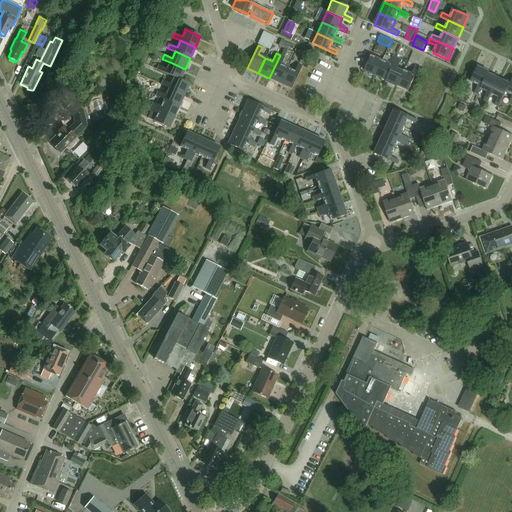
[(280,55),(269,78),(280,83),(287,68),(281,65),(284,57),(280,55)]
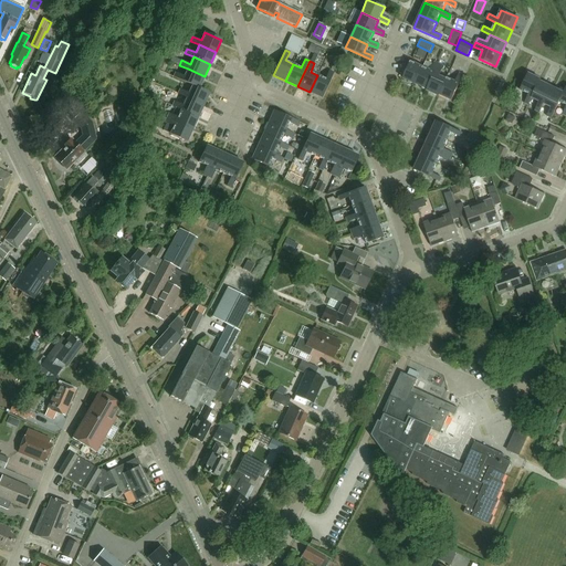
[(410,61),(402,77),(415,83),(422,66),(410,61)]
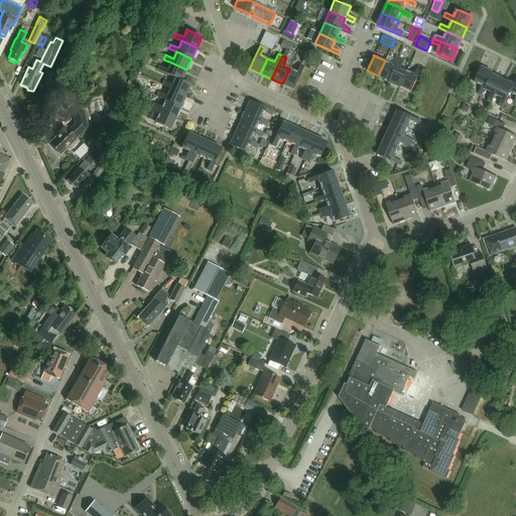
[(385,60),(378,76),(389,81),(390,81),(400,57),(396,56),(393,63),(385,60)]
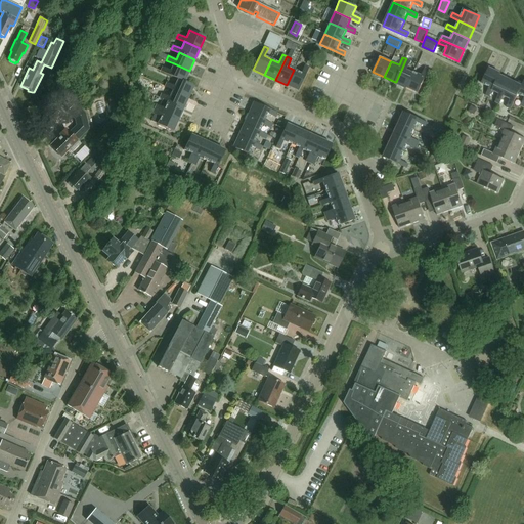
[(395,82),(395,83),(406,88),(407,88),(406,87),(413,73),(406,70),(410,60),(406,58),(396,82),(395,82)]
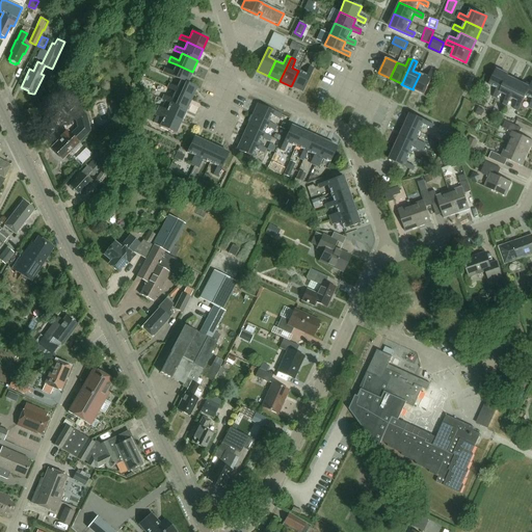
[(165,68),(163,72),(181,80),(187,83),(192,72),(177,64),(174,72),(165,68)]
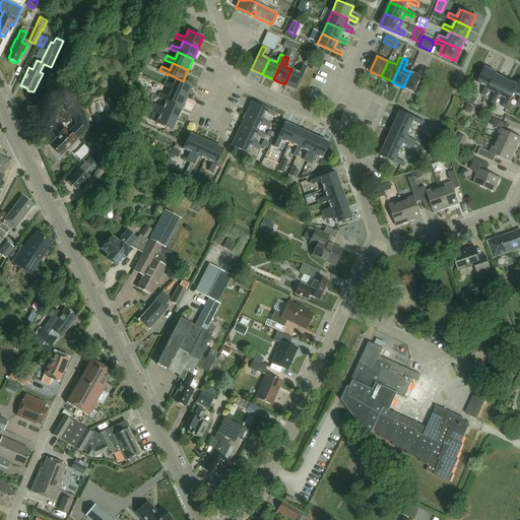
[(291,69),(284,84),(296,89),(307,66),(303,64),(299,72),(291,69)]
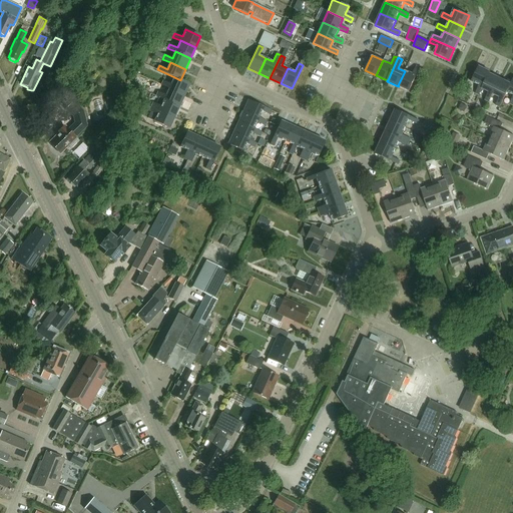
[(398,85),(399,86),(410,91),(420,67),(416,66),(413,73),(405,70),(405,71),(398,85)]
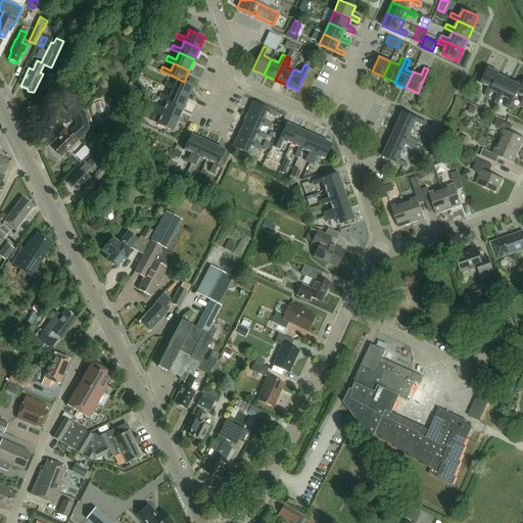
[(488,68),(481,84),(488,88),(485,95),(488,97),(491,91),(498,76),(500,74),(488,68)]
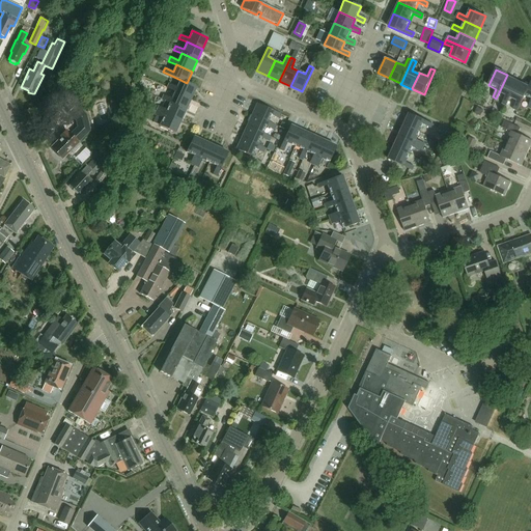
[(506,77),(499,92),(506,95),(502,104),(506,106),(510,98),(518,82),(506,77)]
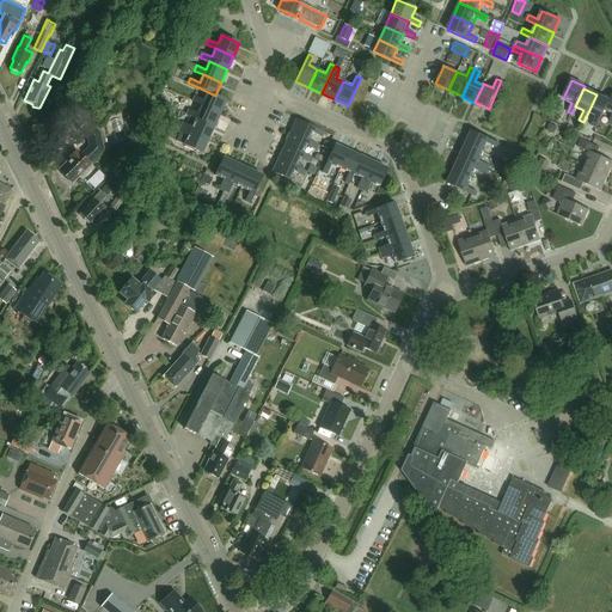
[(195,97),(193,102),(202,105),(220,114),(226,101),(215,96),(208,92),(204,101),(195,97)]
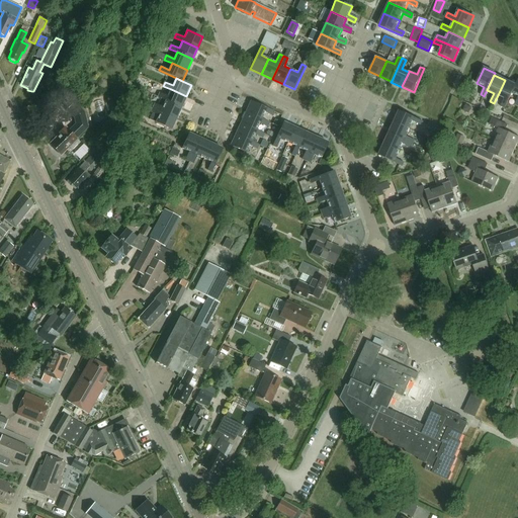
[(505,80),(498,95),(505,98),(501,106),(505,108),(512,94),(516,85),(515,85),(505,80)]
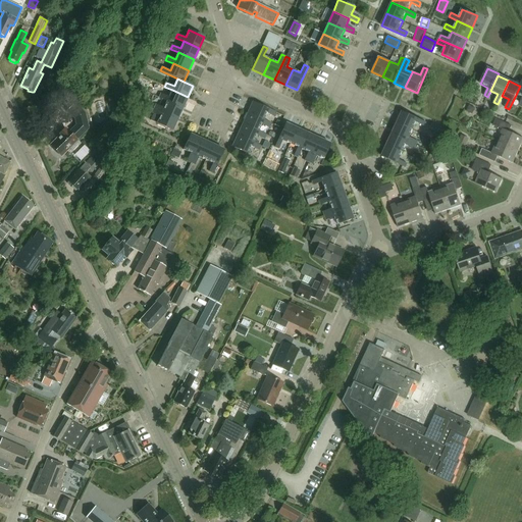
[(161,93),(159,97),(167,101),(183,108),(188,97),(172,90),(169,97),(161,93)]
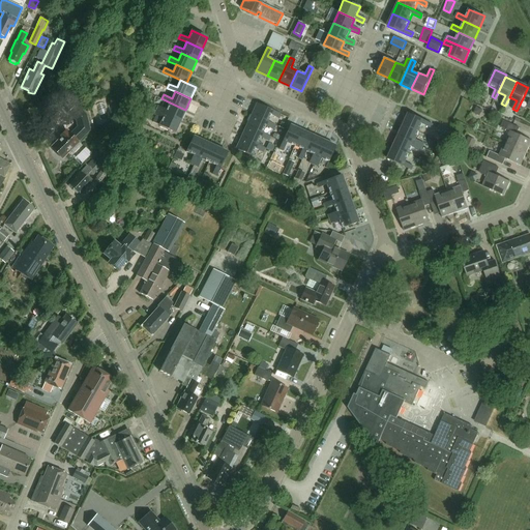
[(158,106),(156,110),(180,121),(185,110),(170,102),(167,110),(158,106)]
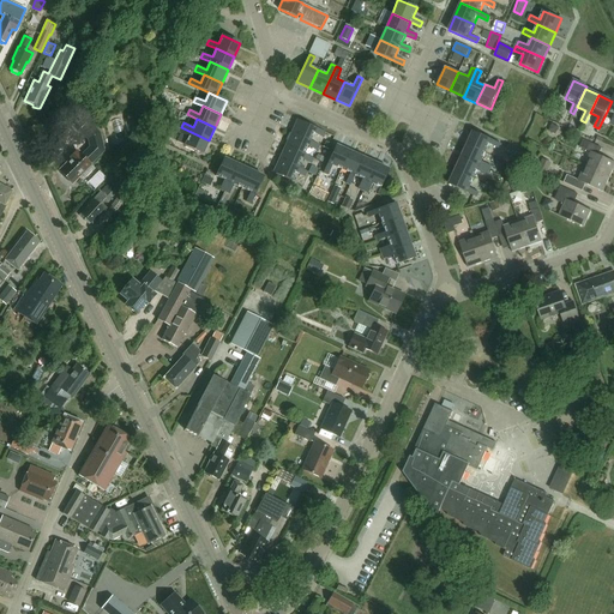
[(298,119),(292,132),(309,140),(313,132),(324,137),(326,132),(298,119)]
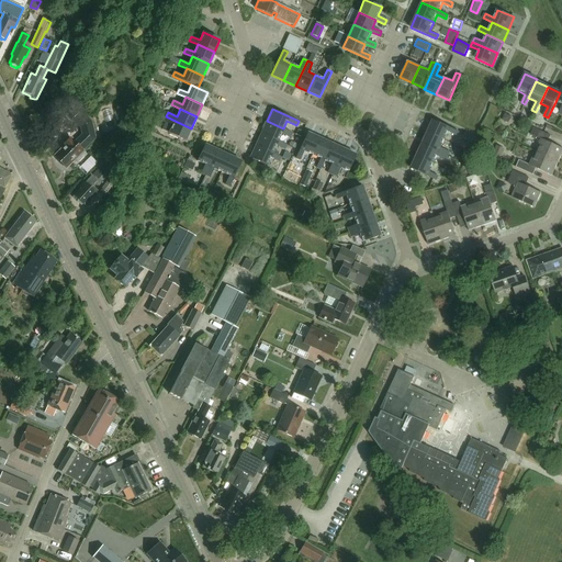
[(66,167),(96,138),(91,121),(81,111),(72,119),(80,127),(82,134),(75,142),(70,138),(65,145),(65,146),(55,156),(66,167)]
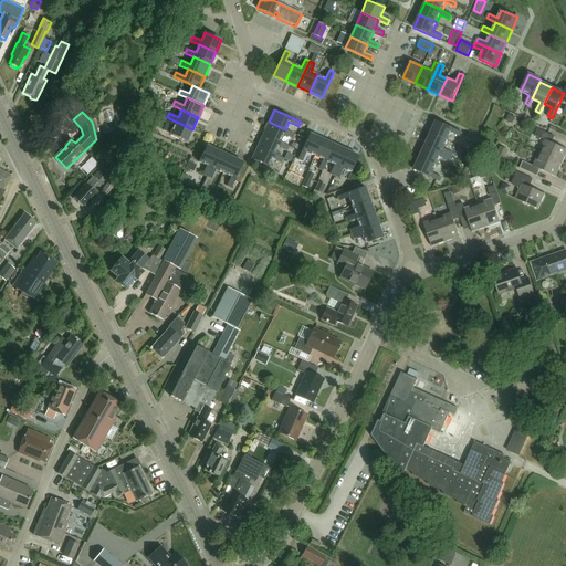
[(167,117),(165,122),(174,126),(170,134),(187,142),(192,129),(167,117)]
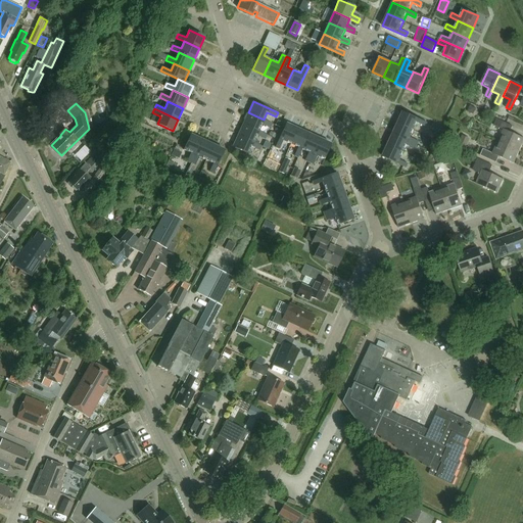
[(403,111),(398,123),(414,130),(417,123),(425,126),(427,123),(403,111)]
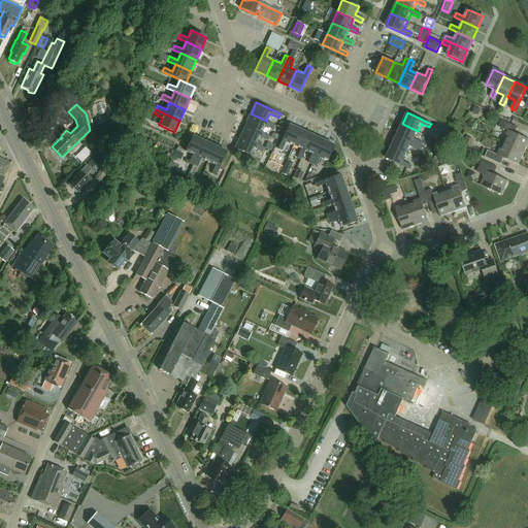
[(251,113),(245,125),(261,132),(264,125),(273,129),(274,125),(266,121),(251,113)]
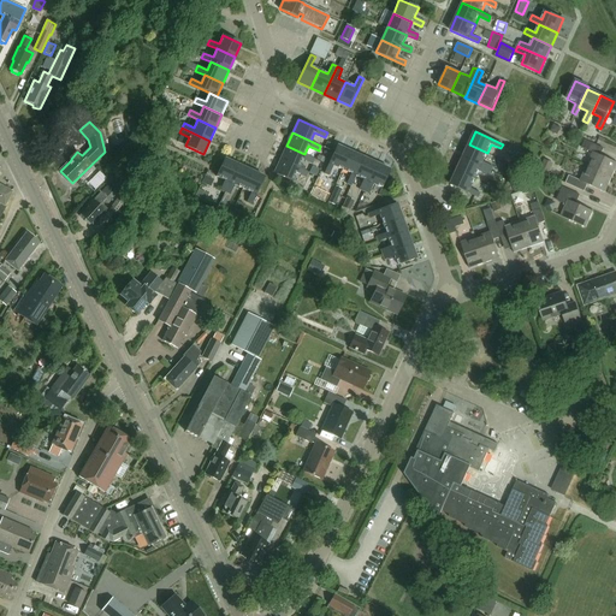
[(586,166),(612,178),(615,169),(615,161),(600,155),(603,148),(585,141),(581,148),(592,153),(586,166)]
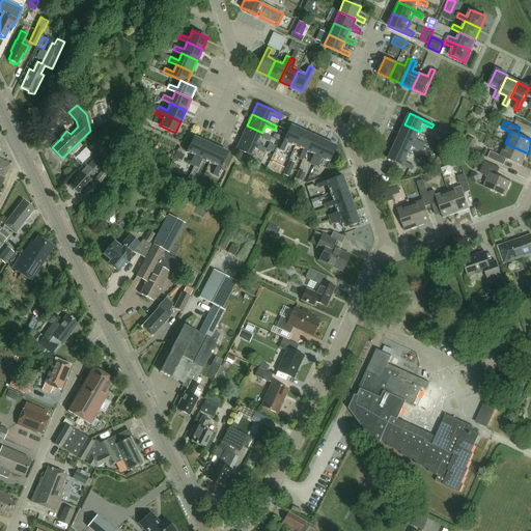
[(290,124),(279,149),(283,150),(287,143),(295,146),(303,130),(290,124)]
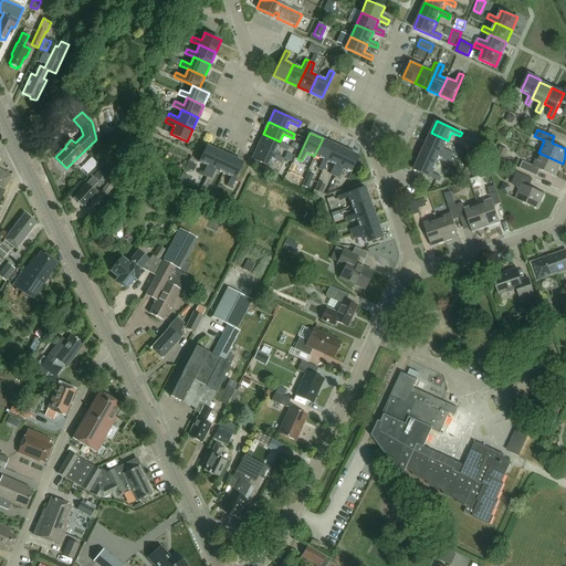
[(431,133),(426,145),(451,157),(453,153),(444,148),(448,140),(431,133)]
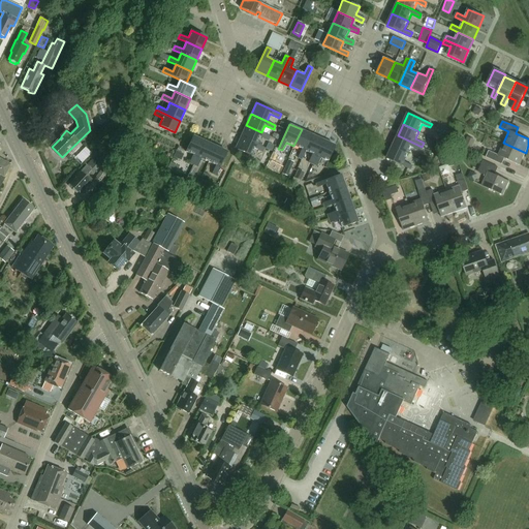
[(246,125),(241,136),(256,144),(259,136),(268,141),(270,136),(261,132),(246,125)]
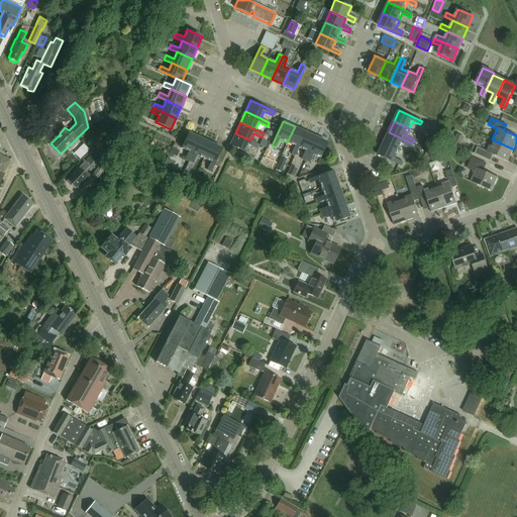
[(295,126),(287,142),(295,145),(291,153),(295,156),(299,147),(306,131),(295,126)]
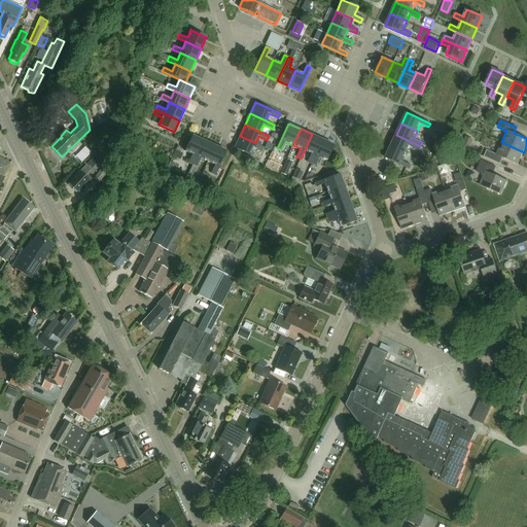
[(312,134),(305,150),(312,153),(308,162),(312,164),(323,139),(312,134)]
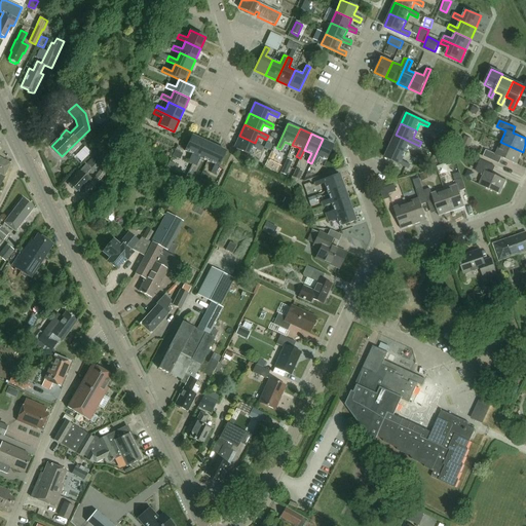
[(192,135),(185,151),(192,154),(189,162),(192,163),(203,140),(192,135)]
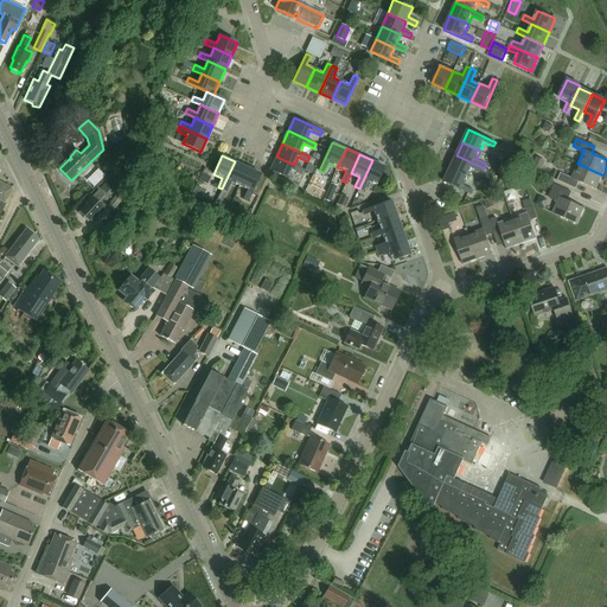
[(457,155),(451,168),(468,177),(472,168),(481,173),(484,168),(457,155)]
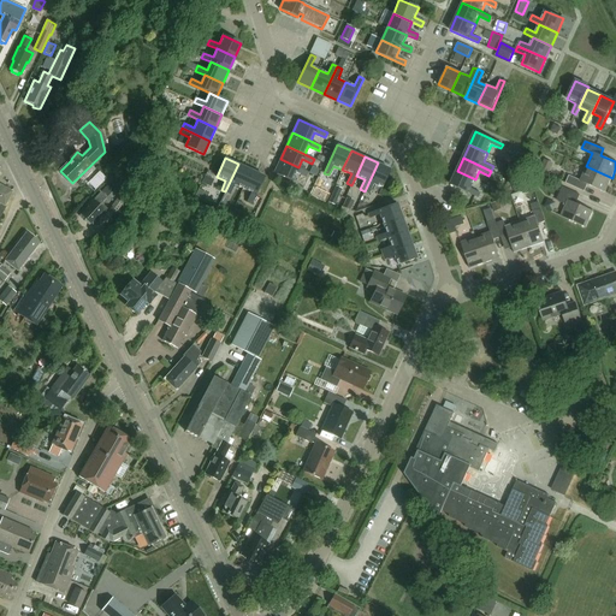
[(280,159),(274,173),(292,181),(296,172),(306,177),(308,172),(298,167),(280,159)]
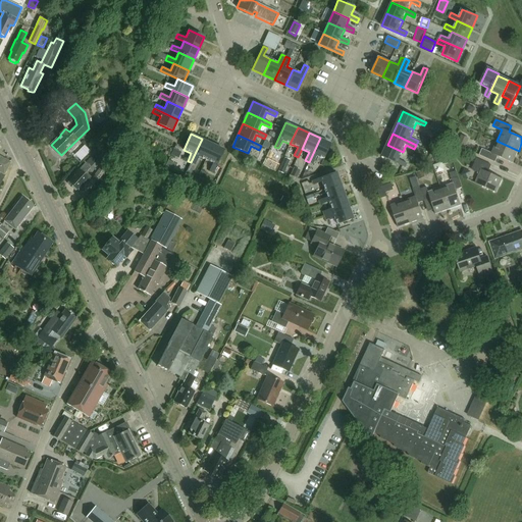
[(465,147),(468,139),(461,135),(457,144),(465,147)]
